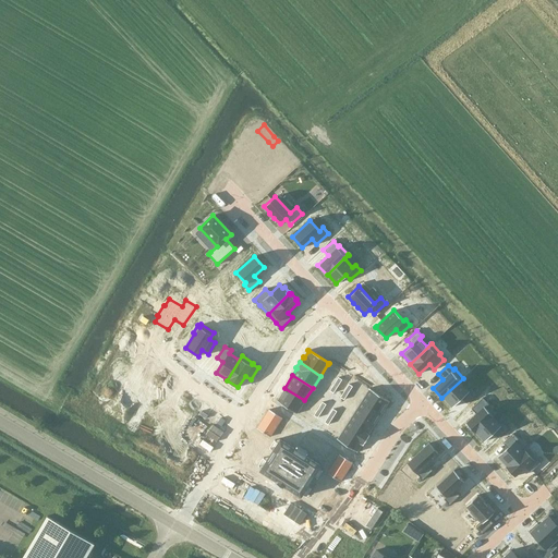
[(463,378),(441,398),(443,399),(443,398),(451,408),(461,398),(465,403),(475,393),(471,388),(468,391),(460,383),(463,378)]
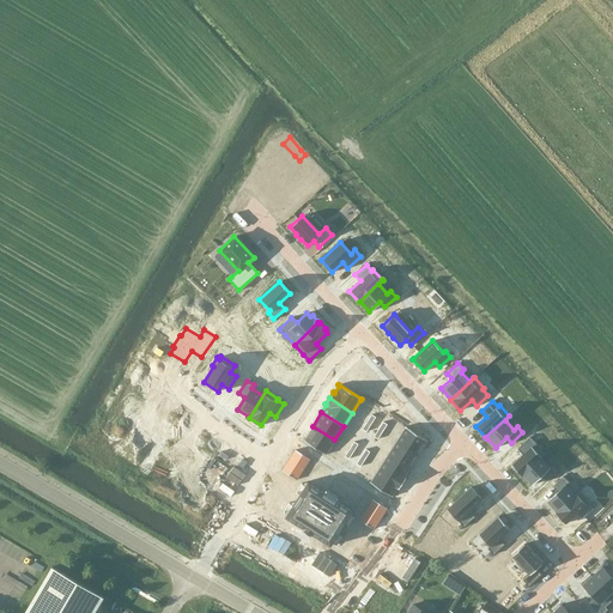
[(303,439),(326,455),(326,454),(334,439),(313,426),(304,439),(303,439)]
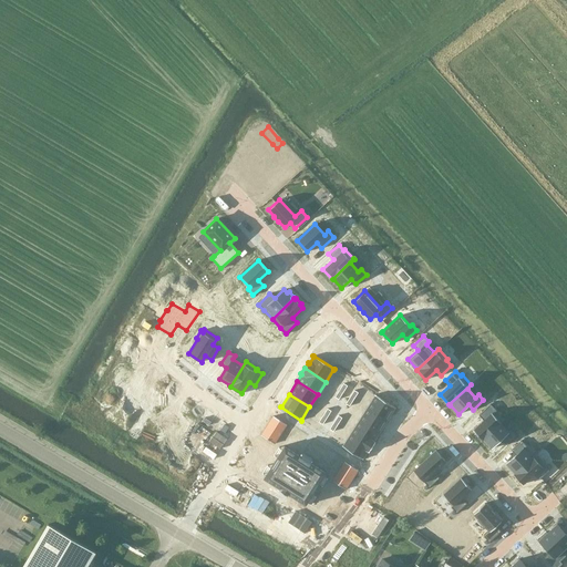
[(374,395),(367,408),(387,421),(394,409),(395,408),(374,394),(373,395),(374,395)]
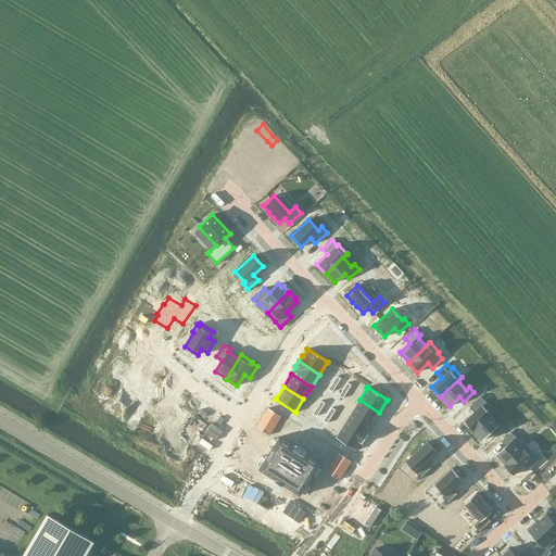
[(474,412),(463,421),(466,425),(465,426),(470,431),(471,430),(472,431),(493,412),(485,402),(480,396),(468,407),(474,412)]
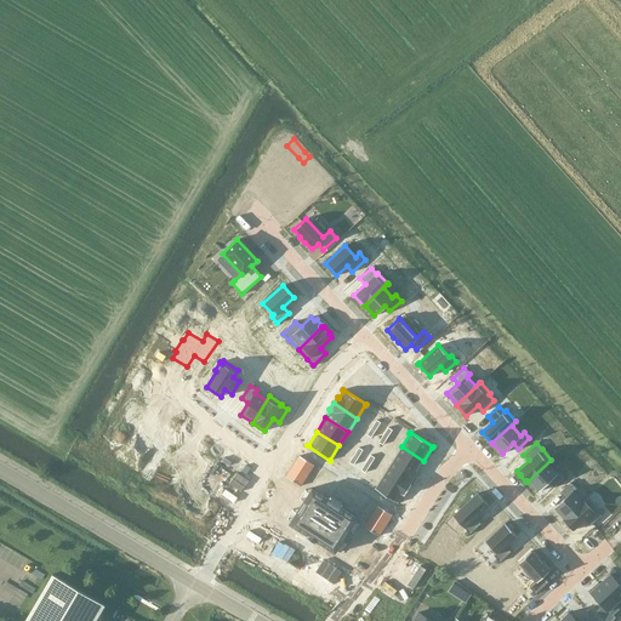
[(402,446),(392,461),(415,474),(423,461),(402,446)]
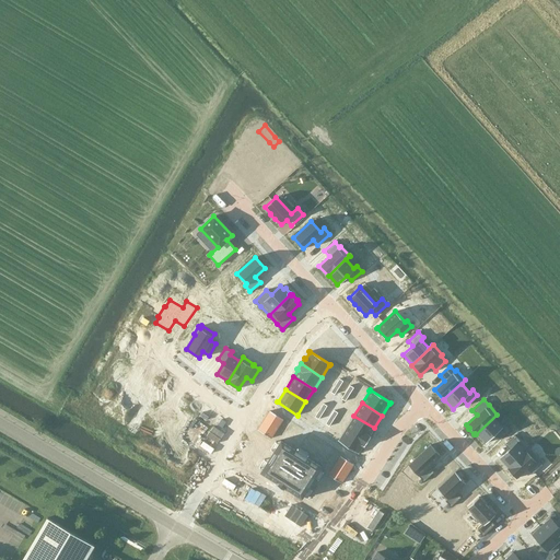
[(282,419),(269,411),(257,430),(270,439),(282,419)]
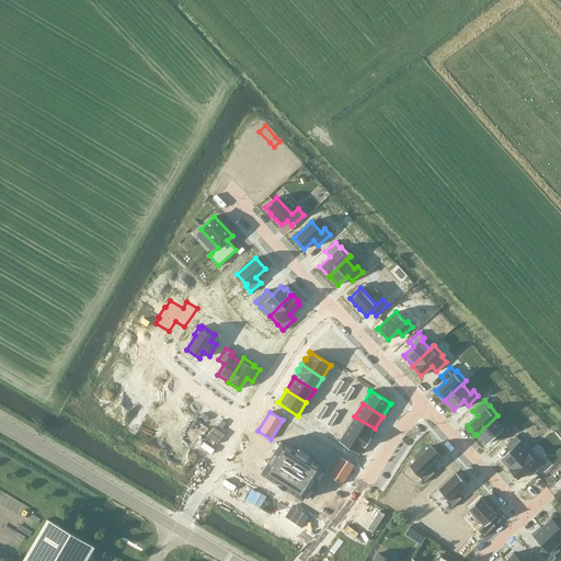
[(497,415),(477,435),(478,435),(485,444),(495,435),(501,441),(511,431),(505,425),(503,427),(494,419),(499,415),(497,415)]
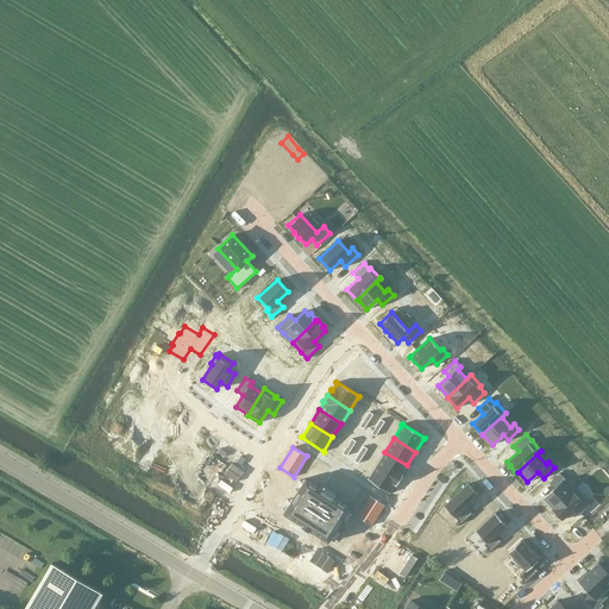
[(384,452),(376,465),(399,479),(402,473),(401,473),(407,465),(384,452)]
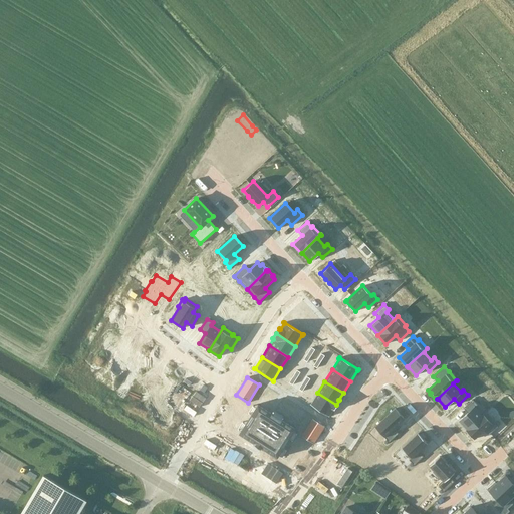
[(309,404),(309,405),(328,417),(328,416),(332,410),(333,410),(336,405),(317,393),(310,404),(309,404)]
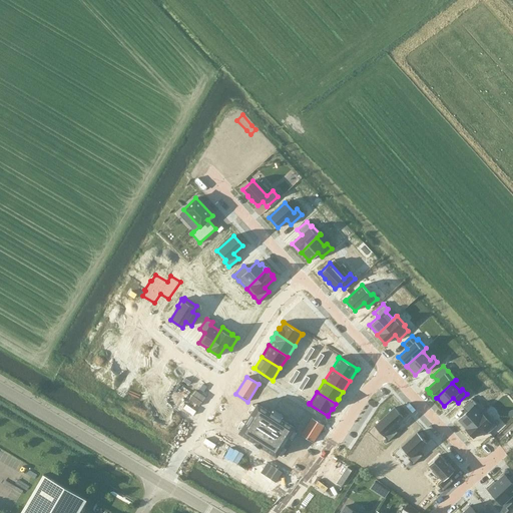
[(466,412),(457,420),(465,428),(481,414),(473,406),(476,404),(471,399),(462,407),(466,412)]
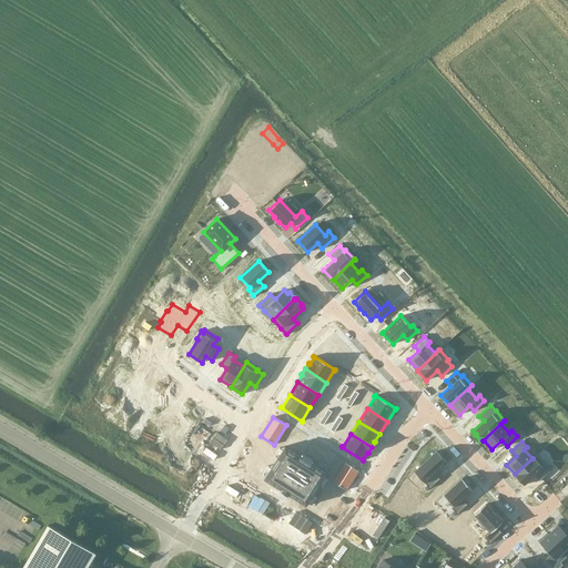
[(284,447),(264,478),(281,489),(280,490),(288,496),(290,495),(305,505),(326,474),(284,447)]
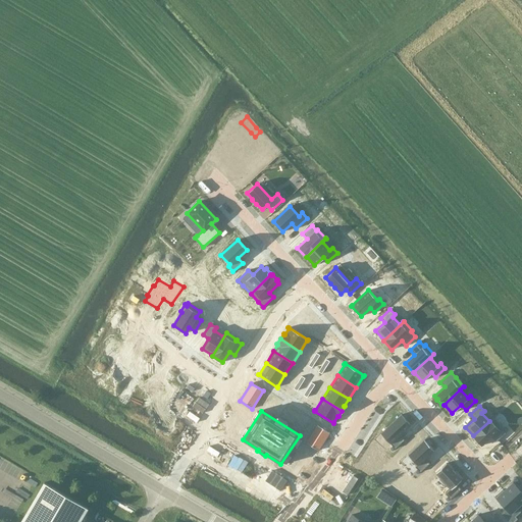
[(401,414),(380,432),(389,442),(389,444),(395,449),(404,439),(399,435),(410,425),(401,414)]
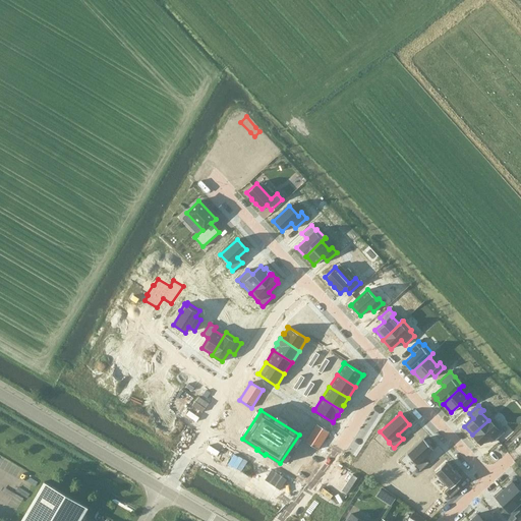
[(472,435),(472,436),(480,445),(489,436),(495,441),(504,431),(500,427),(501,426),(491,416),(488,420),(472,435)]
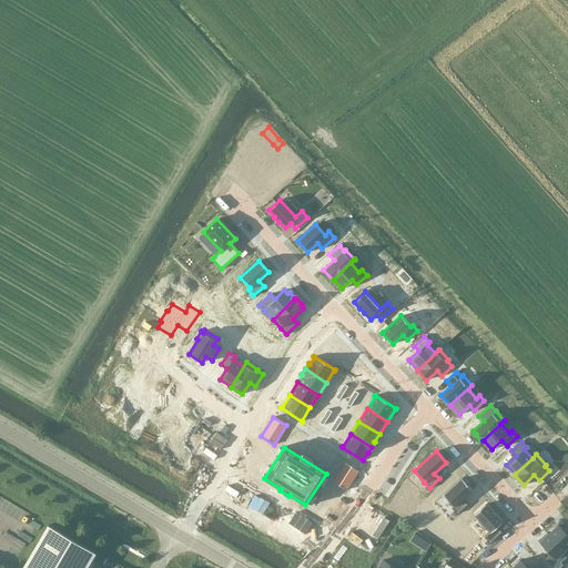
[(346,490),(358,470),(344,463),(332,482),(346,490)]
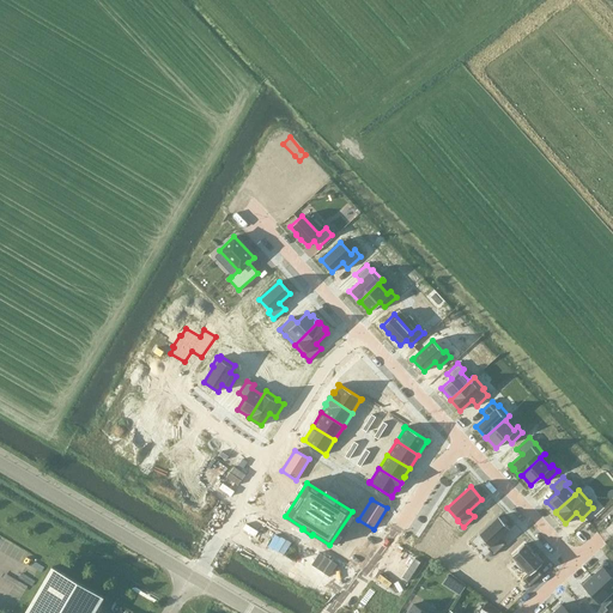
[(498,516),(478,534),(489,546),(486,548),(492,554),(503,544),(498,539),(509,528),(498,516)]
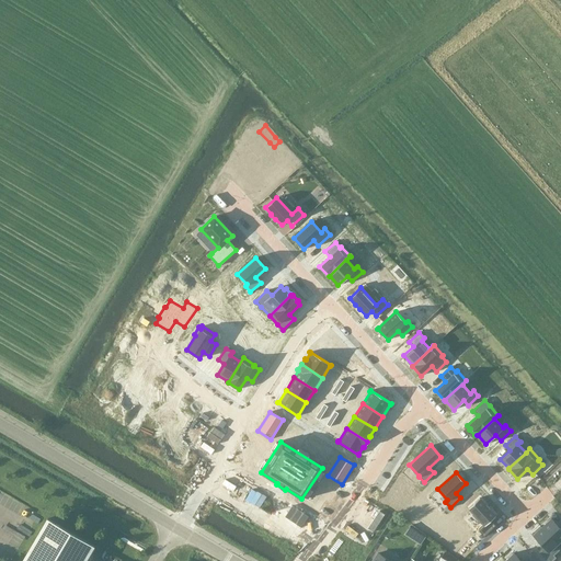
[(479,497),(468,508),(472,514),(471,515),(477,522),(479,521),(483,525),(478,530),(483,537),(494,526),(490,521),(495,515),(489,508),(490,508),(485,504),(479,497)]
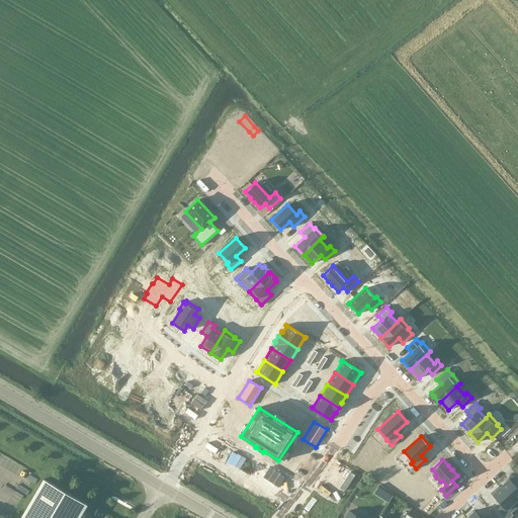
[(17,482),(19,479),(10,472),(8,476),(17,482)]
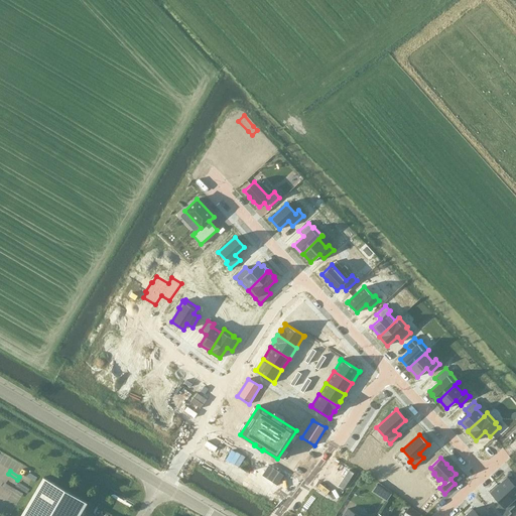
[(42,477),(19,515),(78,515),(86,502),(42,477)]
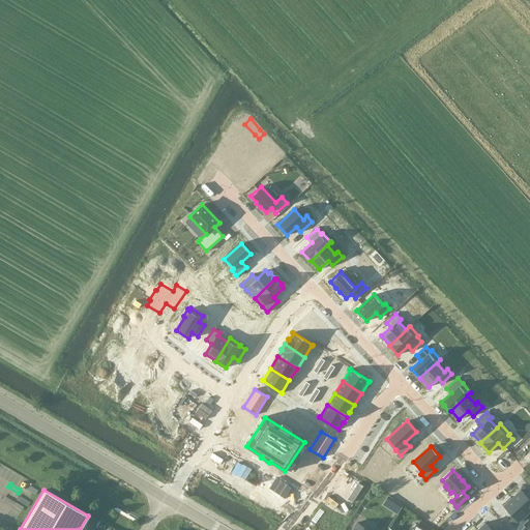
[(529,500),(520,490),(511,497),(529,518),(529,517),(529,500)]
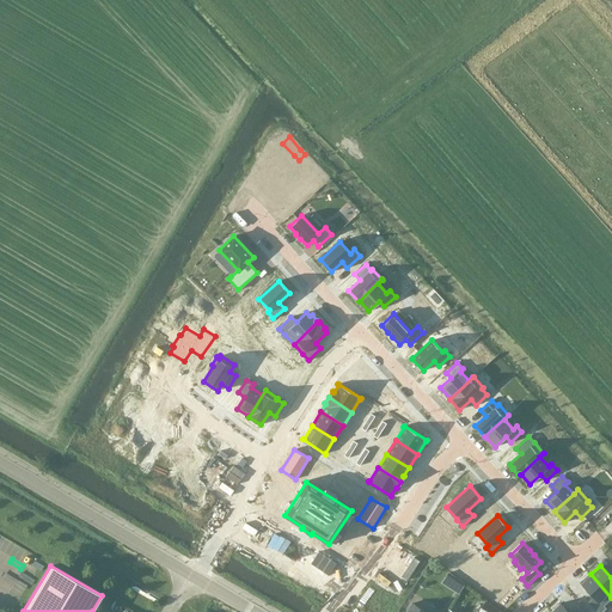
[(448,573),(441,583),(457,593),(464,583),(448,573)]
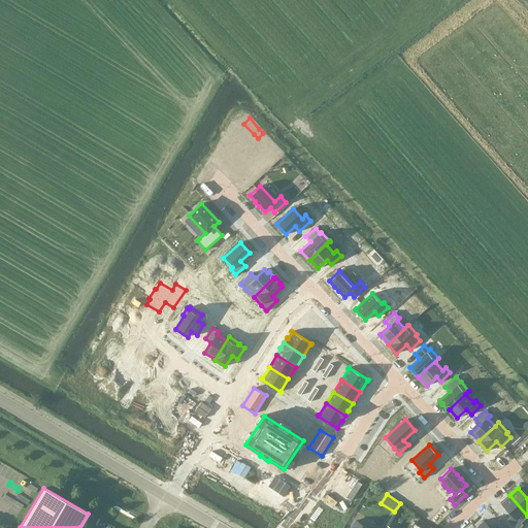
[(507,495),(501,500),(502,502),(501,503),(512,515),(506,519),(515,527),(519,527),(522,525),(520,523),(527,516),(509,495),(508,496),(507,495)]
